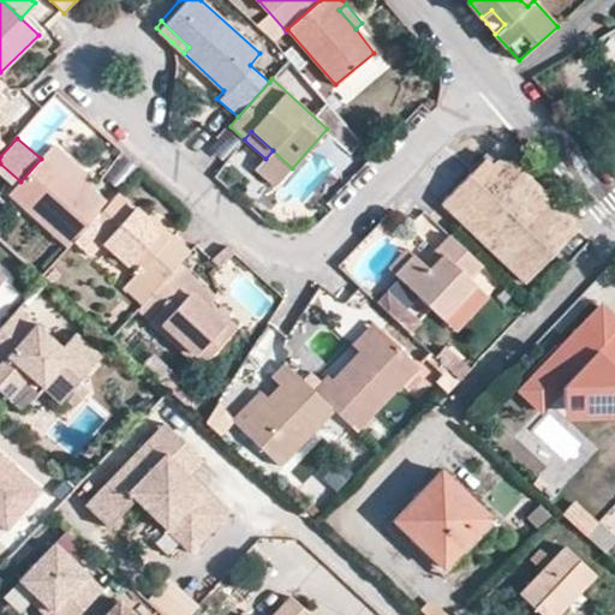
[(54,143),(43,155),(78,184),(83,179),(88,173),(54,143)]
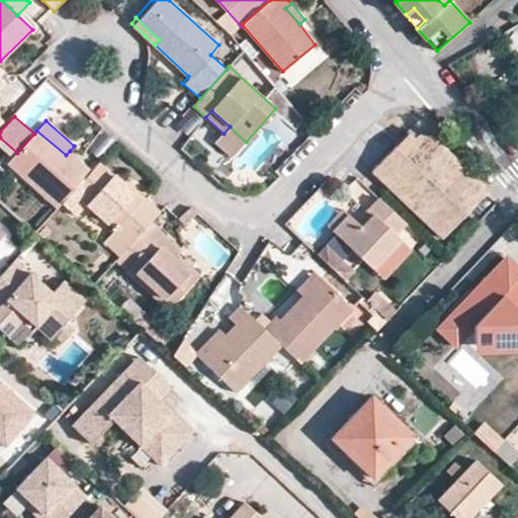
[(403,153),(418,135),(412,130),(396,147),(403,153)]
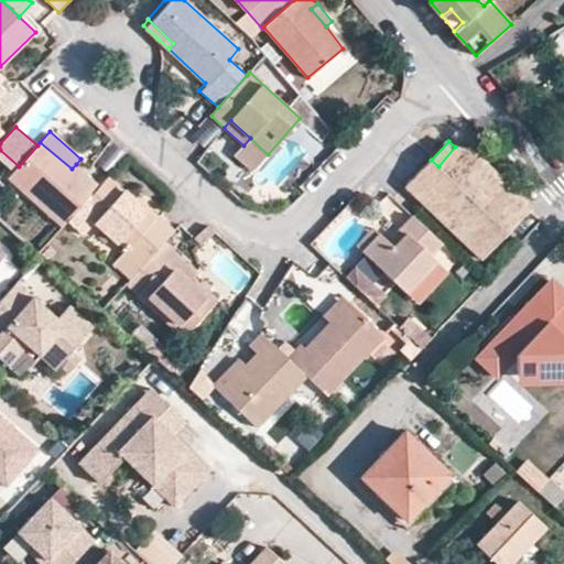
[(10,176),(64,225),(80,207),(100,186),(76,164),(72,169),(40,142),(38,145),(19,166),(10,176)]
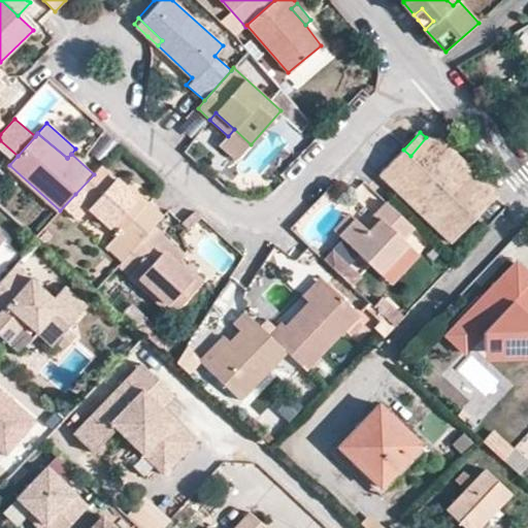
[(498,194),(495,191),(438,137),(426,137),(410,156),(403,150),(381,174),(452,241),(498,194)]
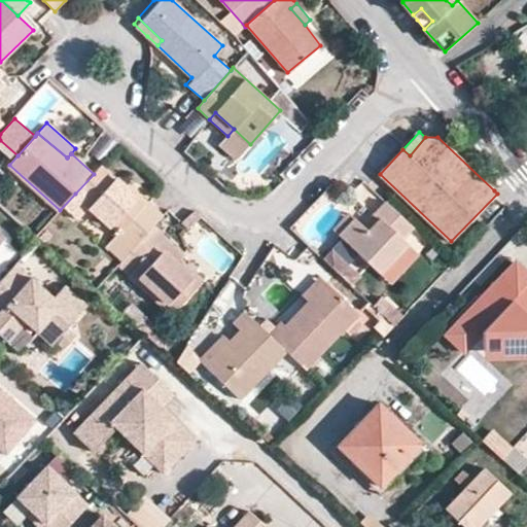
[(153,225),(164,214),(147,200),(143,205),(125,187),(102,166),(94,174),(75,194),(92,209),(113,230),(118,234),(106,246),(121,261),(153,225)]
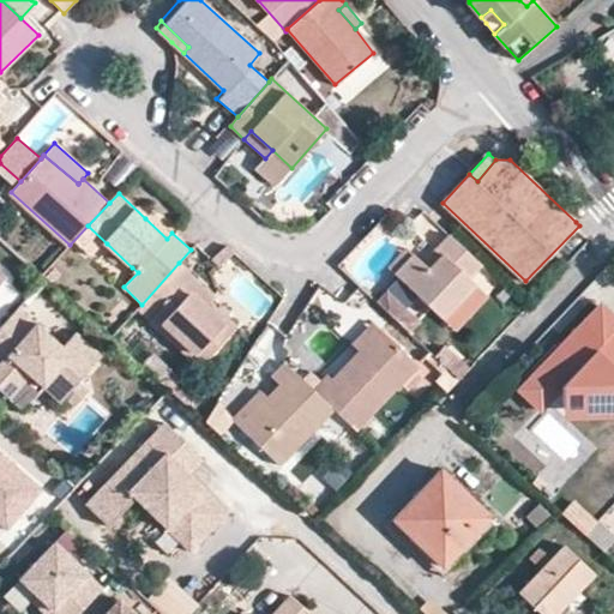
[(167,239),(172,233),(151,212),(145,218),(167,239)]
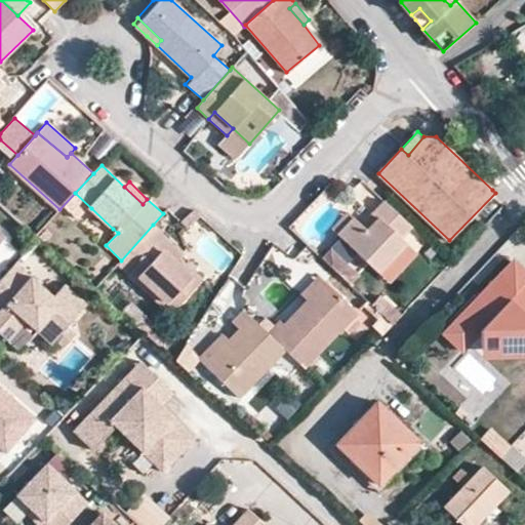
[(409,224),(385,200),(374,212),(380,216),(368,230),(362,224),(355,216),(338,234),(378,272),(406,242),(400,235),(409,224)]
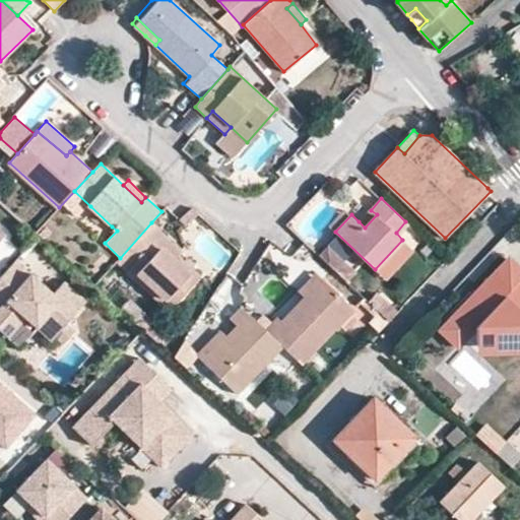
[(102,236),(112,226),(90,206),(81,215),(102,236)]
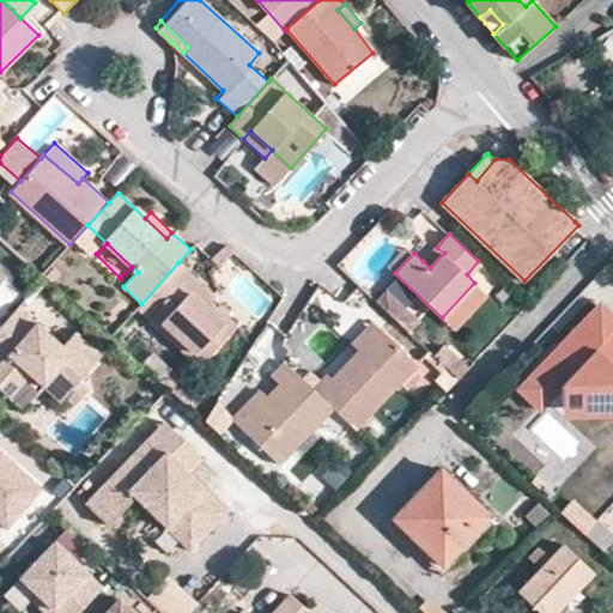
[(395,273),(414,253),(406,246),(387,265),(395,273)]
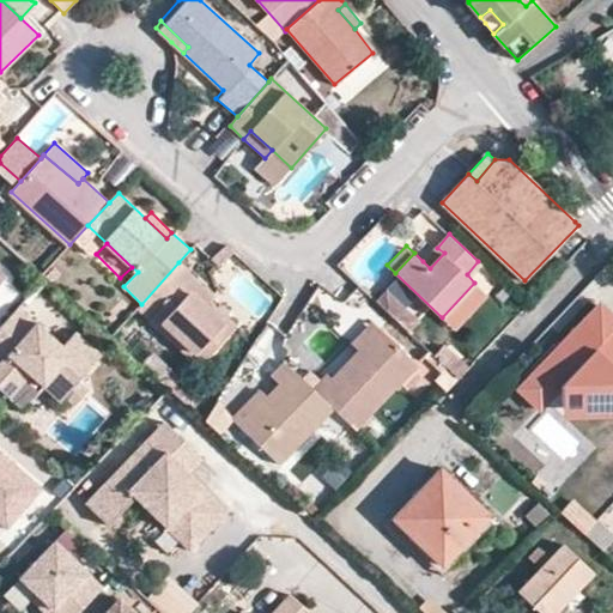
[(444,253),(437,248),(423,261),(430,268),(444,253)]
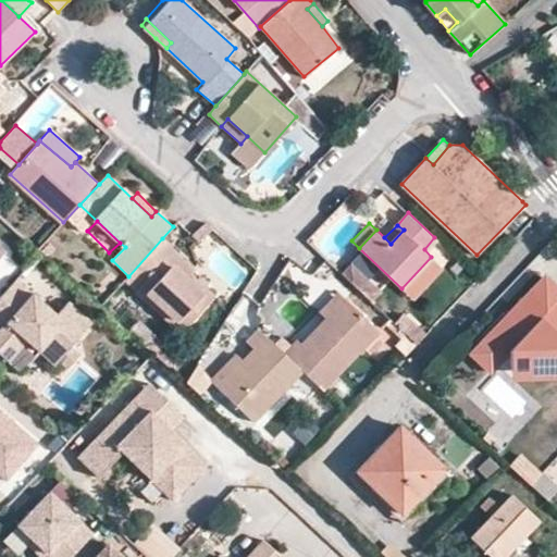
[(128,276),(126,279),(137,288),(135,291),(181,333),(213,297),(189,276),(169,258),(175,250),(162,238),(128,276)]
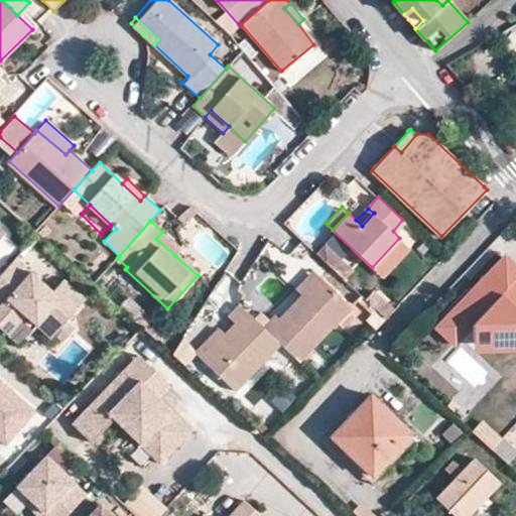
[(156,239),(175,256),(180,249),(162,232),(156,239)]
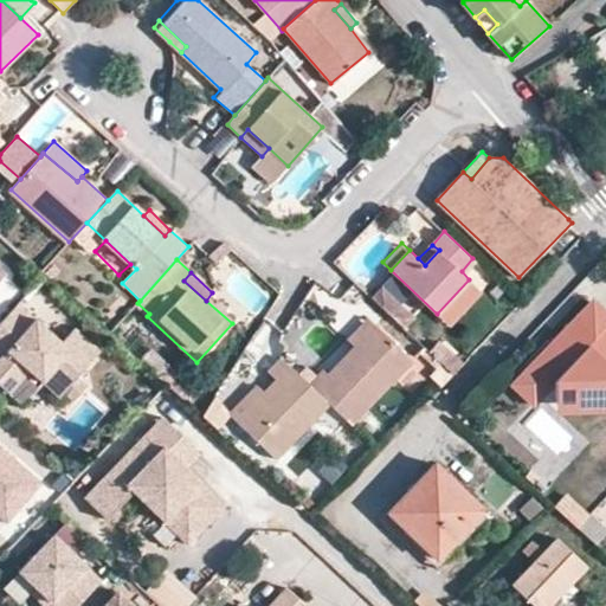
[(482,291),(469,279),(437,314),(450,327),(482,291)]
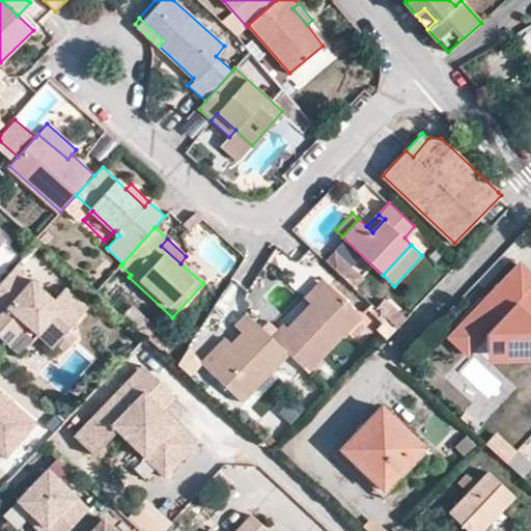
[(530,276),(518,264),(462,325),(478,340),(485,333),(513,303),(530,318),(530,276)]
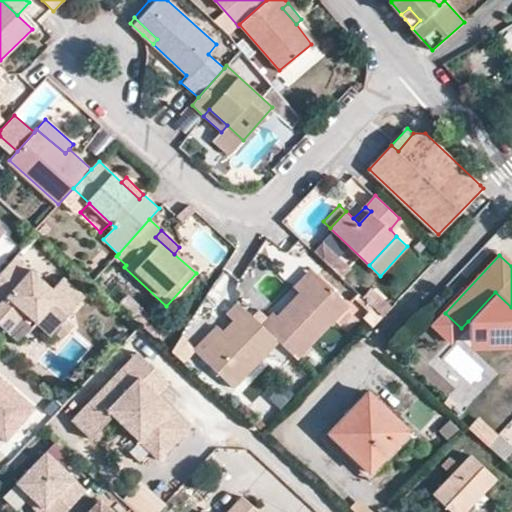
[(49,286),(13,256),(0,270),(0,325),(7,331),(23,313),(29,318),(33,313),(51,329),(60,336),(71,323),(63,315),(82,293),(60,274),(49,286)]
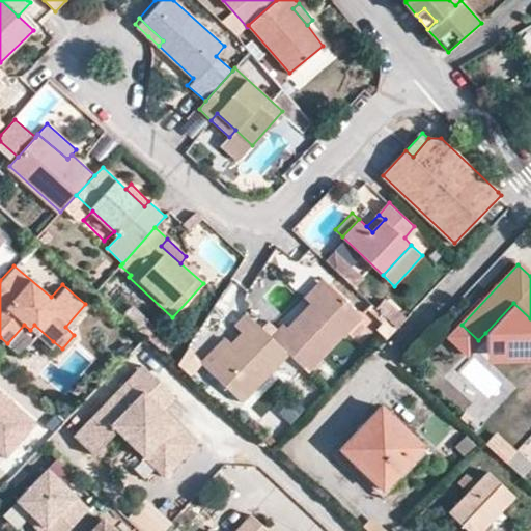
[(310,305),(331,284),(323,277),(303,297),(310,305)]
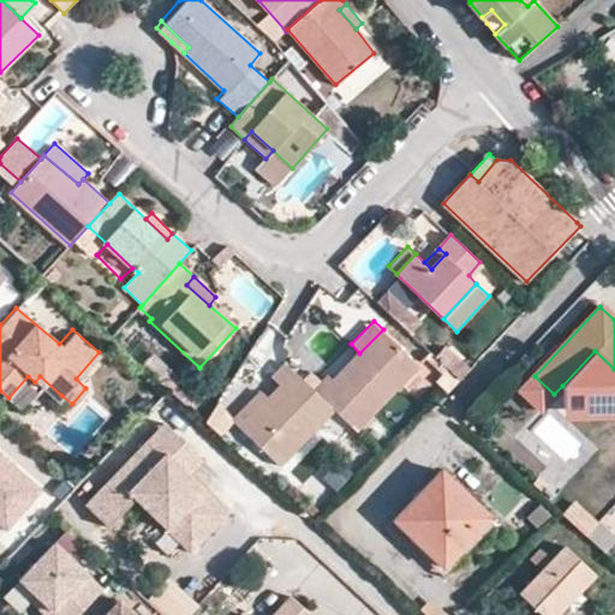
[(334,407),(357,428),(418,363),(383,329),(359,353),(335,380),(328,374),(314,388),(334,407)]
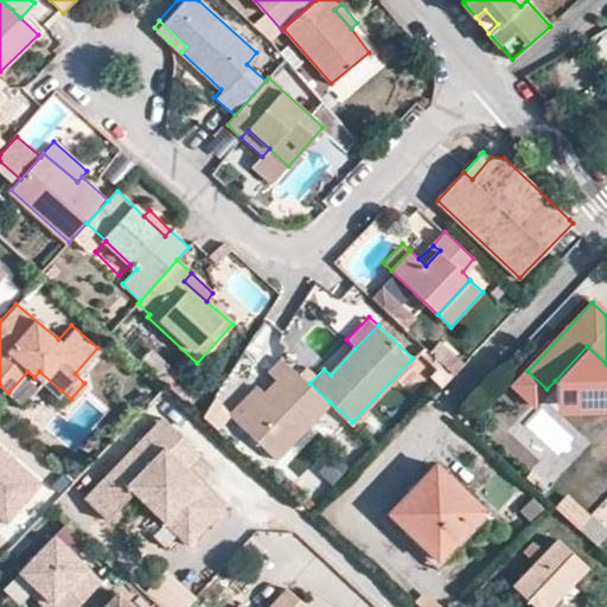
[(606,364),(587,346),(555,381),(555,402),(606,398),(606,364)]
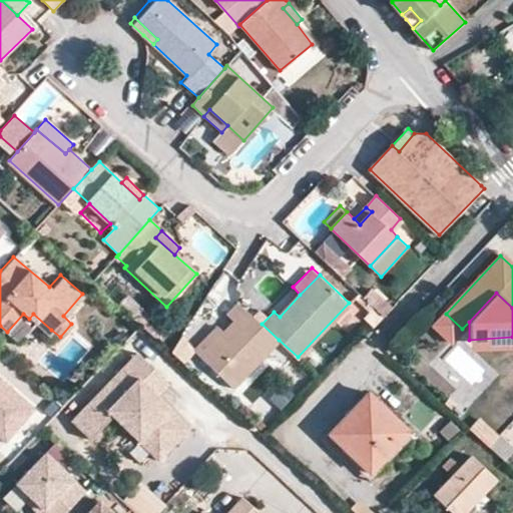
[(232,386),(279,340),(262,324),(238,303),(225,315),(233,322),(223,332),(199,356),(232,386)]
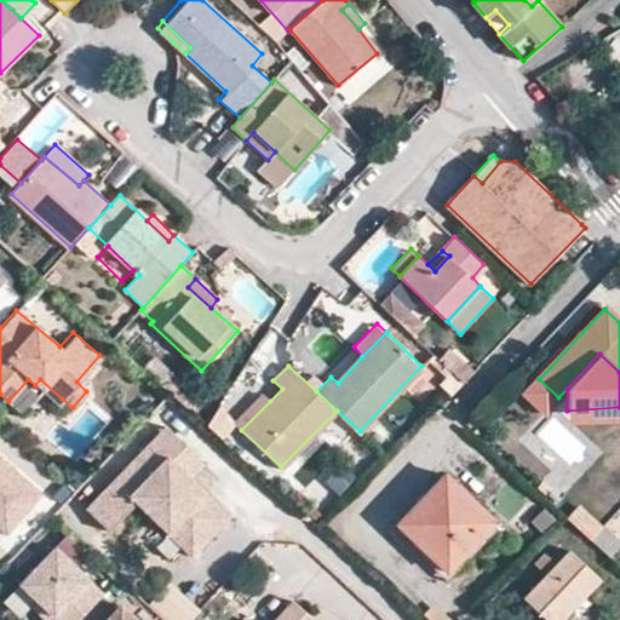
[(442,389),(449,397),(464,383),(451,372),(437,384),(442,389)]
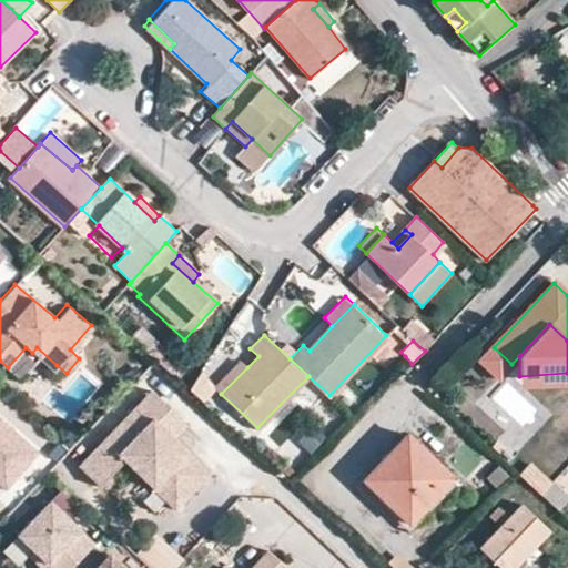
[(57,365),(37,347),(32,353),(52,371),(57,365)]
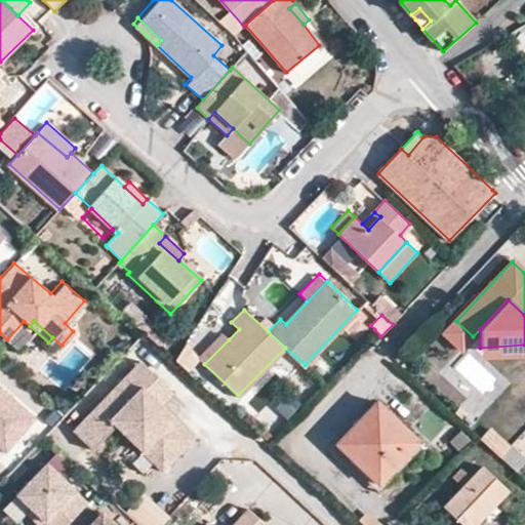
[(204,364),(229,339),(221,332),(197,356),(204,364)]
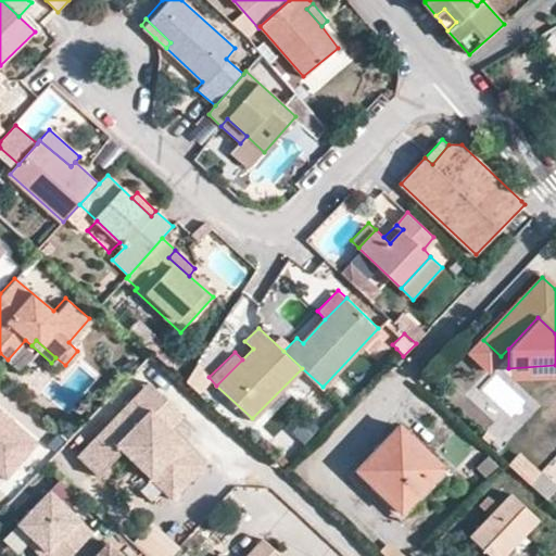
[(148,383),(135,397),(168,430),(182,417),(148,383)]
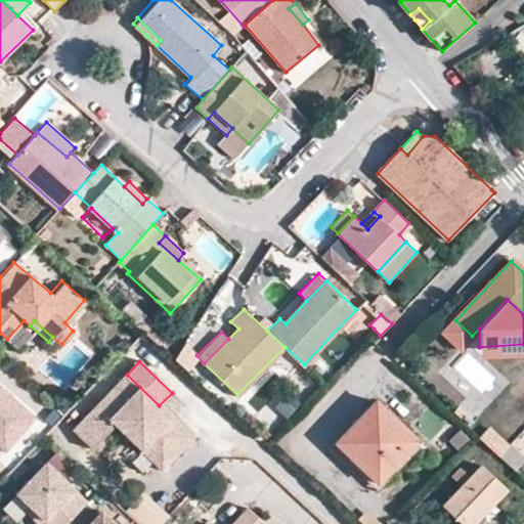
[(159,405),(127,375),(72,431),(91,449),(114,426),(162,472),(193,439),(159,405)]
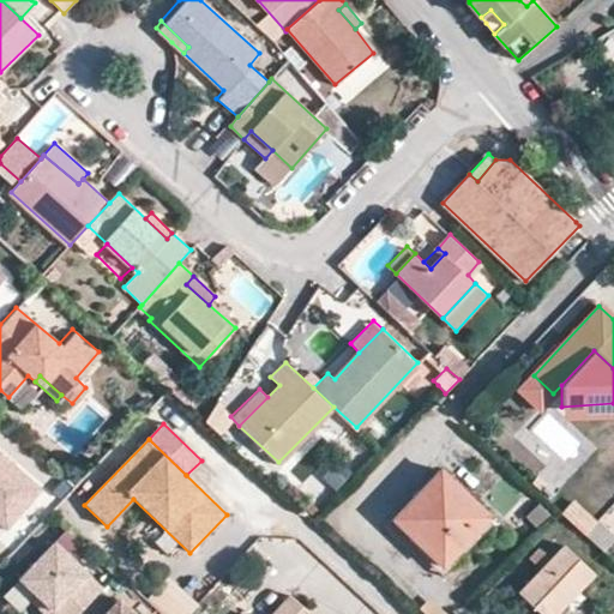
[(0,521),(11,531),(49,488),(0,445),(0,521)]
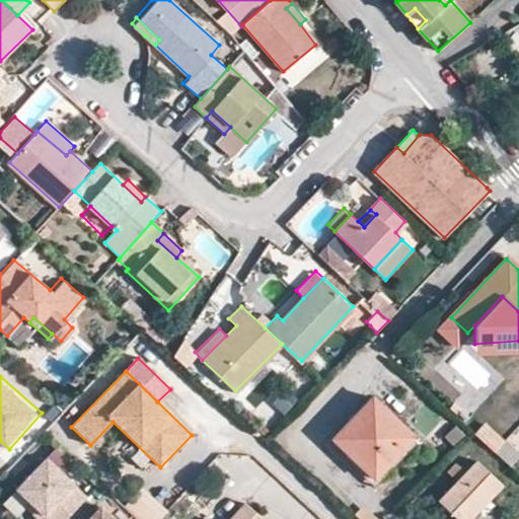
[(279,381),(263,398),(281,415),(297,397),(279,381)]
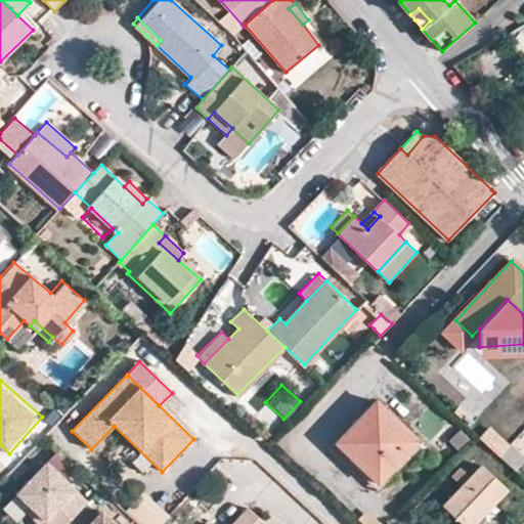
[(379,483),(418,441),(377,402),(338,443),(379,483)]
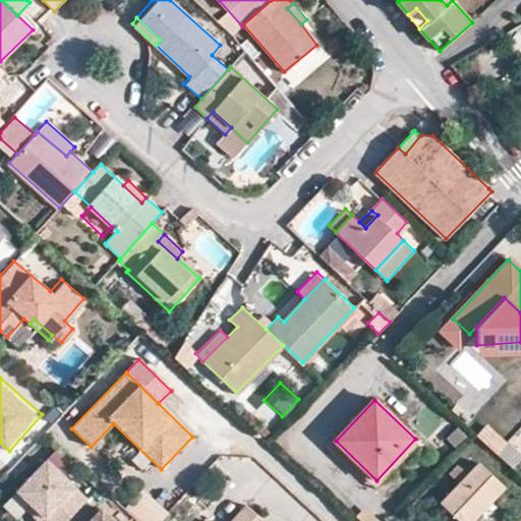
[(499,454),(513,466),(520,456),(520,454),(508,441),(497,452),(499,454)]
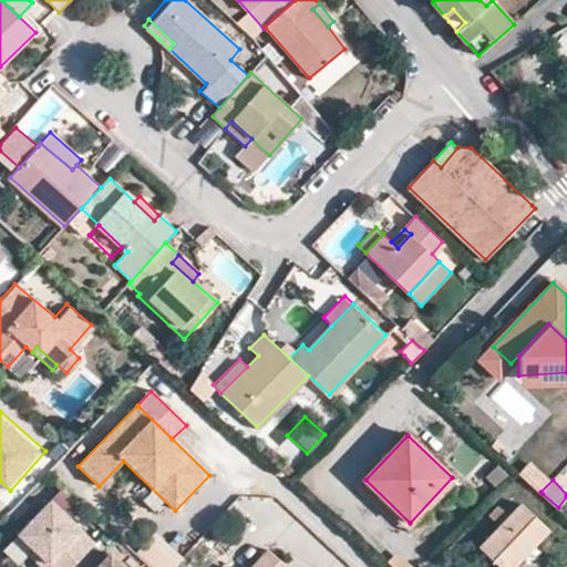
[(500,566),(514,566),(549,531),(521,503),(480,547),(500,566)]
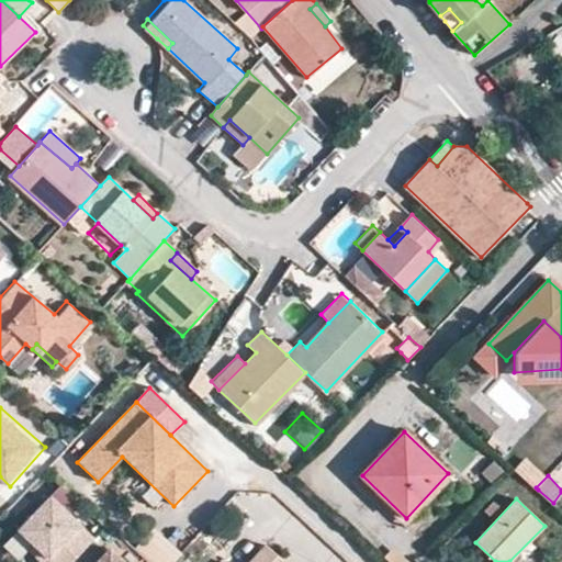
[(76,561),(96,541),(82,529),(52,499),(2,550),(15,561),(21,561),(29,554),(35,561),(76,561)]
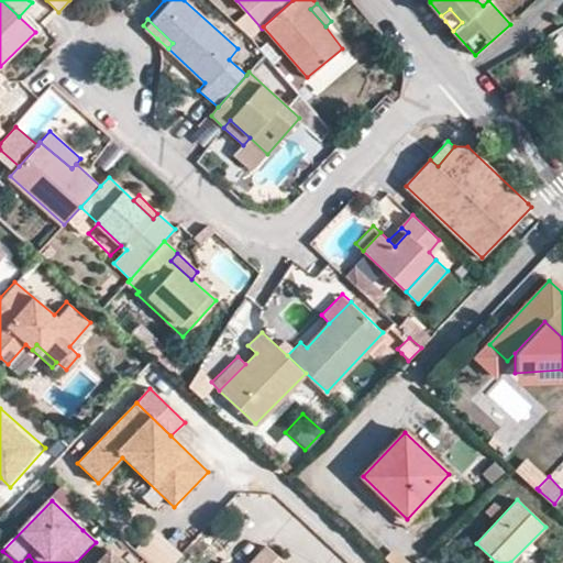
[(83,562),(97,562),(106,554),(96,544),(80,560),(83,562)]
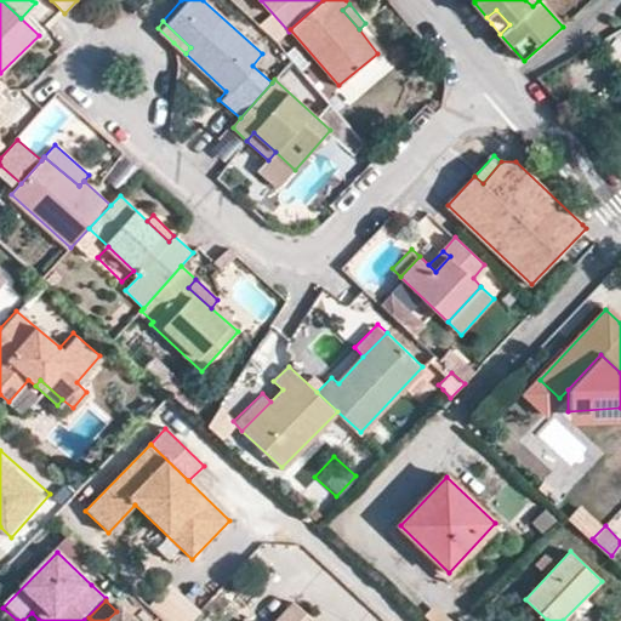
[(309,620),(312,619),(295,603),(277,620),(309,620)]
